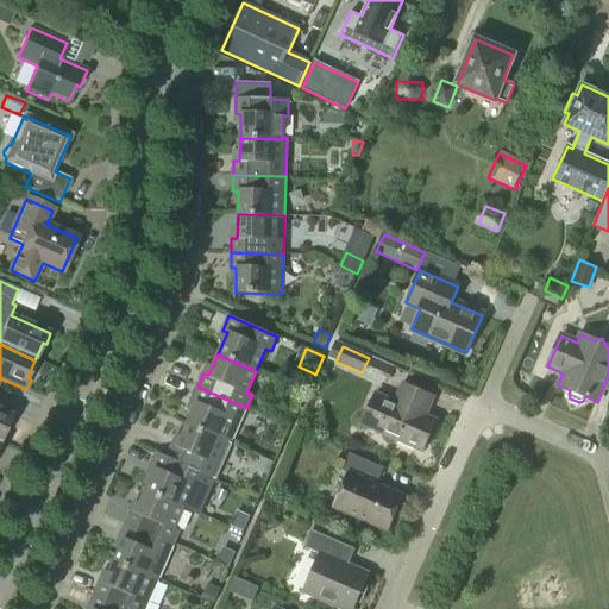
[(394,402),(393,401),(376,394),(362,425),(422,452),(435,420),(426,416),(433,397),(402,383),(394,402)]
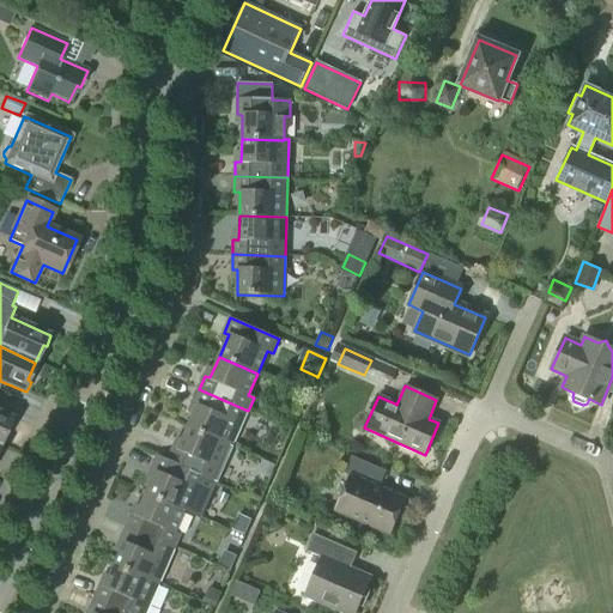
[(198,406),(188,428),(226,444),(226,445),(231,448),(248,411),(199,389),(193,404),(198,406)]
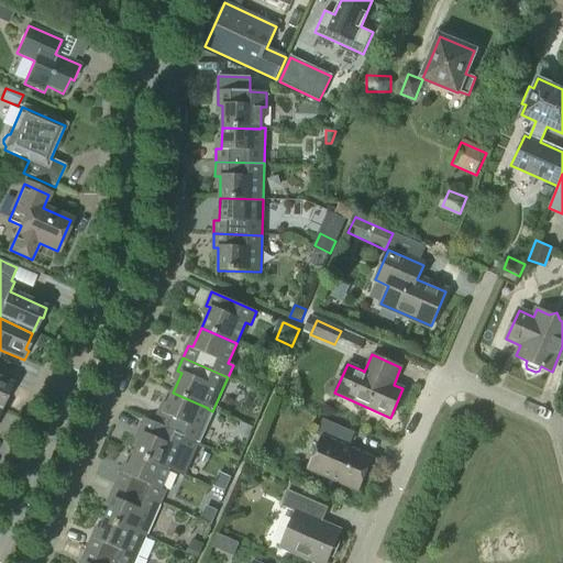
[(274,377),(260,372),(255,385),(268,390),(274,377)]
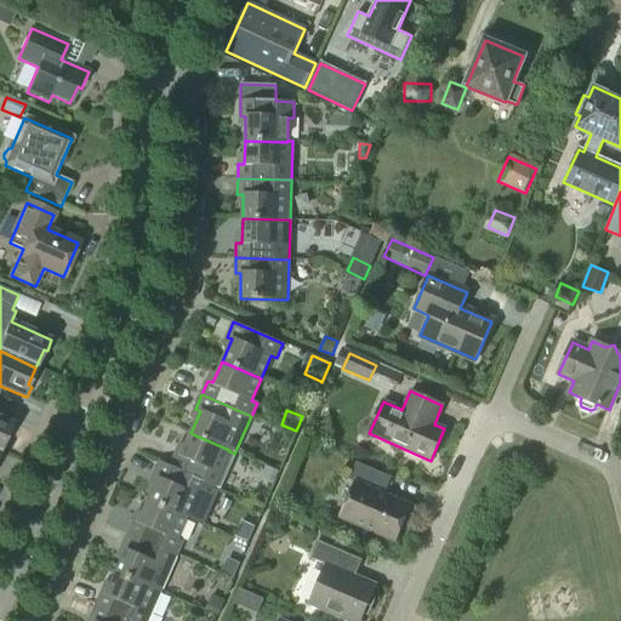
[(0,449),(6,434),(10,436),(15,426),(0,419),(0,449)]
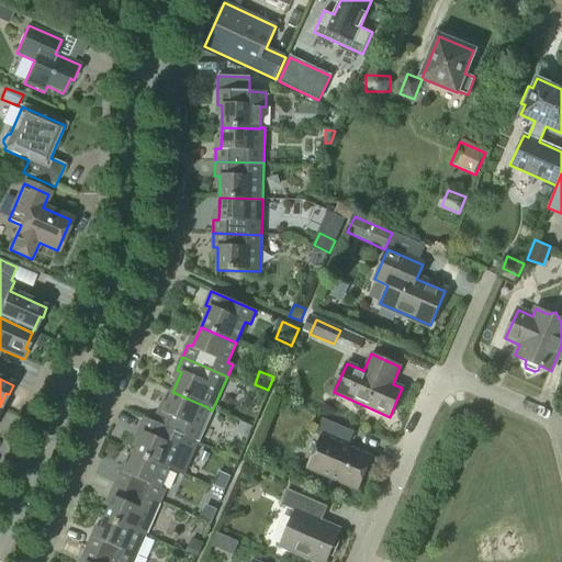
[(159,409),(154,422),(154,423),(189,437),(188,438),(198,442),(203,430),(199,428),(208,408),(208,407),(172,392),(164,412),(159,409)]
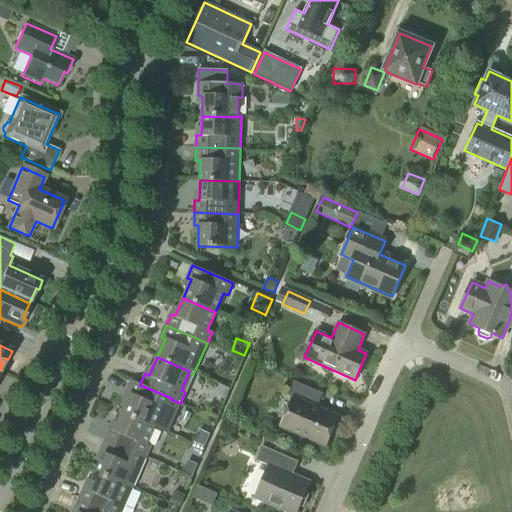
[(140,385),(140,384),(131,380),(126,392),(131,394),(123,413),(154,426),(168,432),(180,403),(171,399),(172,398),(140,385)]
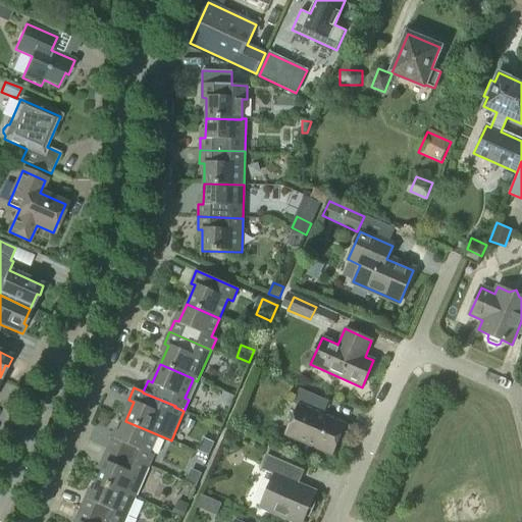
[(331,456),(337,441),(345,424),(323,415),(328,402),(299,388),(293,403),(299,406),(285,435),(331,456)]
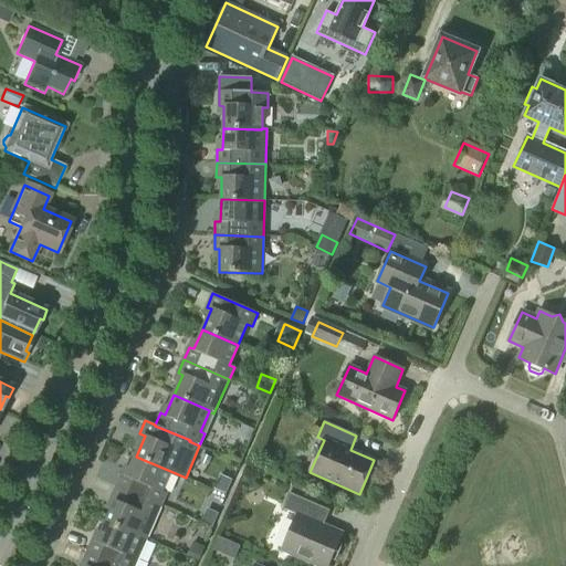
[(202,453),(198,462),(207,467),(211,458),(202,453)]
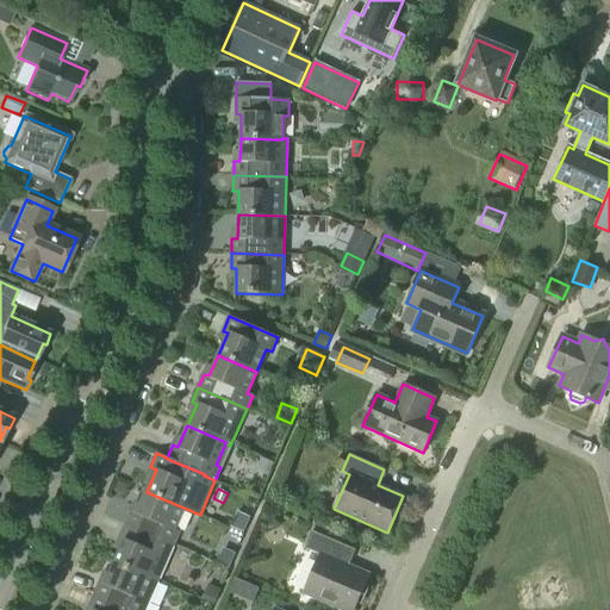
[(132,511),(130,516),(126,524),(174,545),(180,531),(175,529),(181,516),(184,508),(147,492),(137,514),(132,511)]
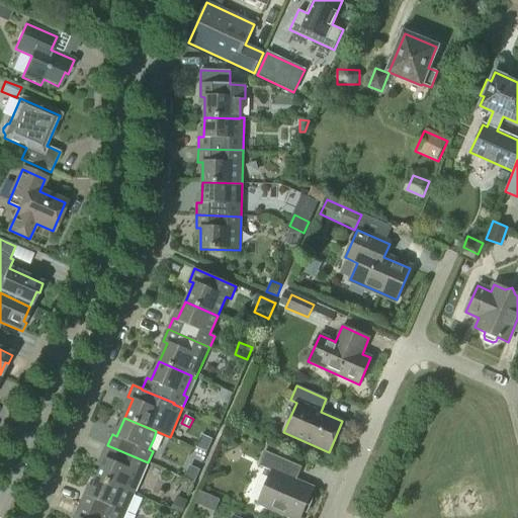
[(202,436),(197,448),(207,452),(212,440),(202,436)]
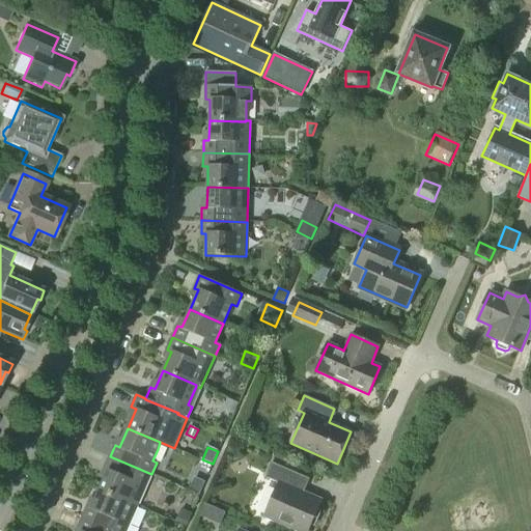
[(151,474),(110,456),(104,469),(109,470),(100,490),(133,504),(134,503),(138,505),(146,486),(151,474)]
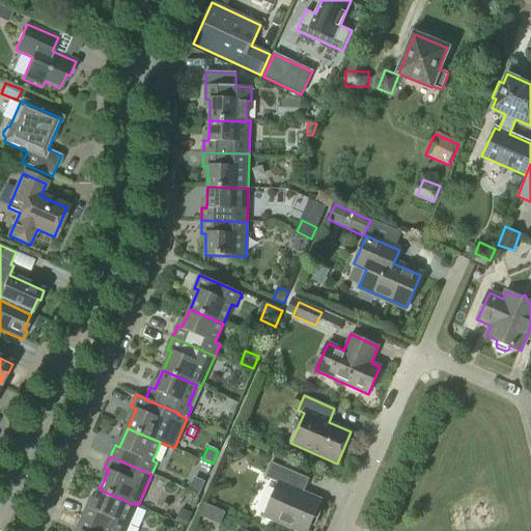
[(298,530),(307,530),(322,500),(295,488),(301,475),(272,463),(266,477),(279,483),(264,516),(298,530)]
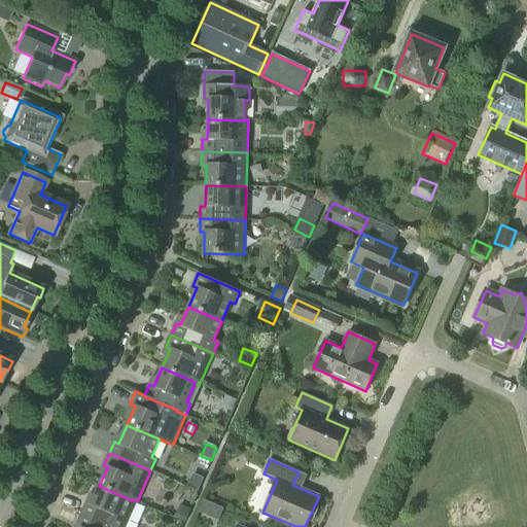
[(192,475),(187,486),(197,491),(202,479),(192,475)]
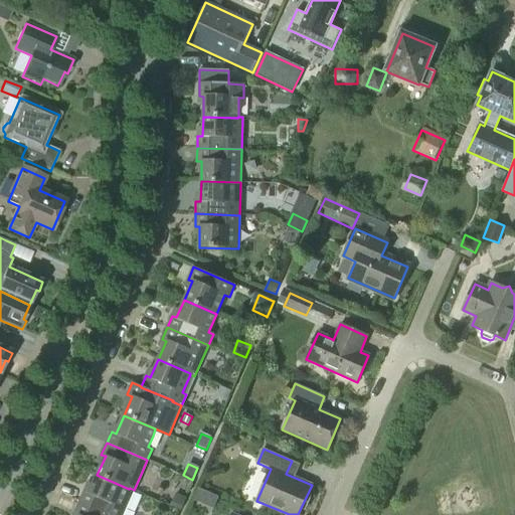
[(129,489),(97,475),(90,492),(84,490),(79,502),(109,514),(123,514),(134,490),(130,488),(129,489)]
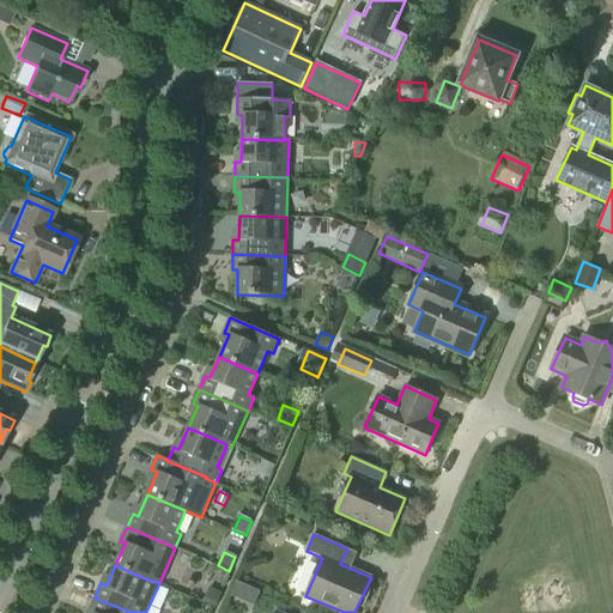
[(237,583),(231,596),(244,602),(248,593),(258,598),(259,593),(237,583)]
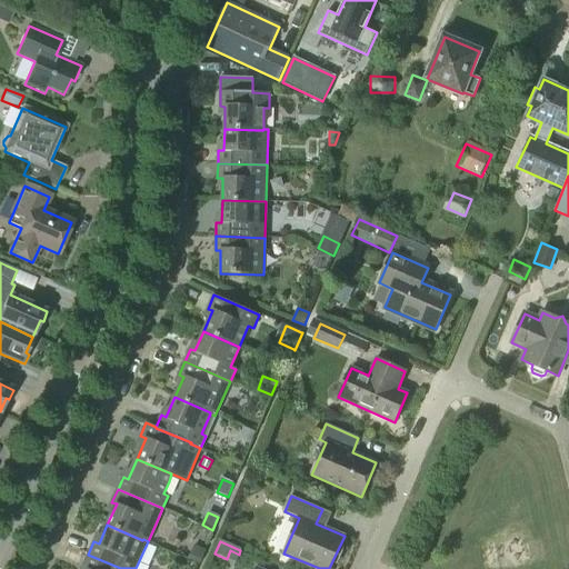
[(200,565),(207,549),(206,549),(195,543),(188,559),(199,563),(200,565)]
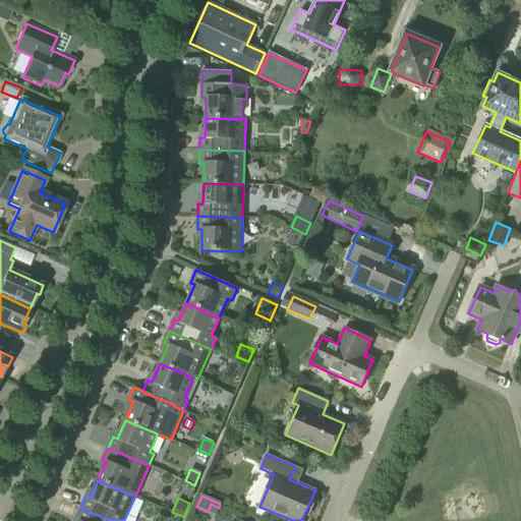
[(110,520),(80,508),(75,520),(77,520),(110,520)]
